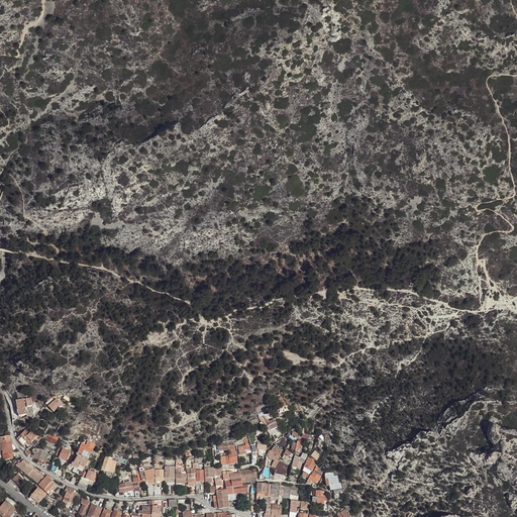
[(16,401),(19,416),(26,415),(25,408),(27,408),(27,406),(32,406),(31,398),(25,399),(26,400),(23,401),(23,400),(16,401)]
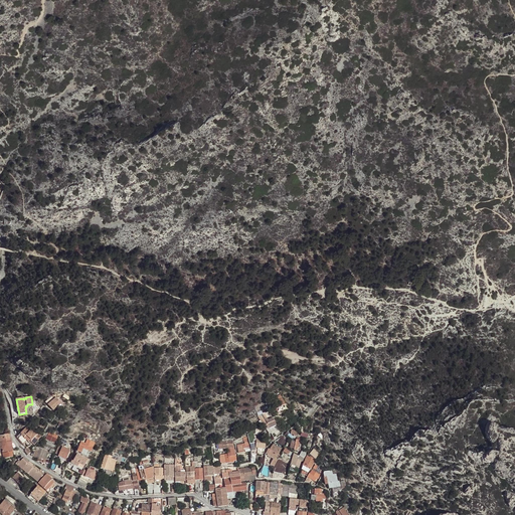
[(285,404),(281,397),(278,399),(277,396),(266,402),(268,406),(270,409),(276,406),(277,409),(285,404)]
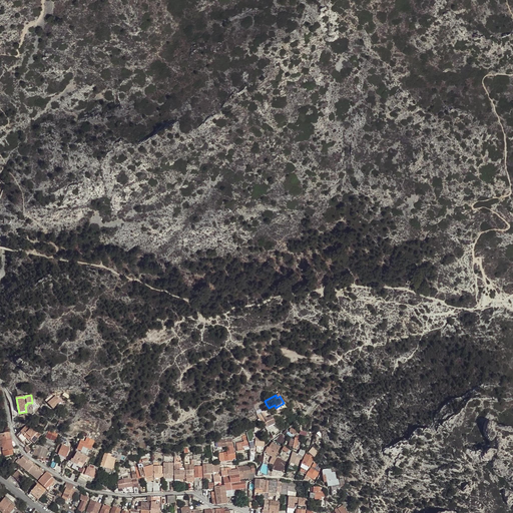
[(48,404),(53,409),(61,402),(55,397),(48,404)]
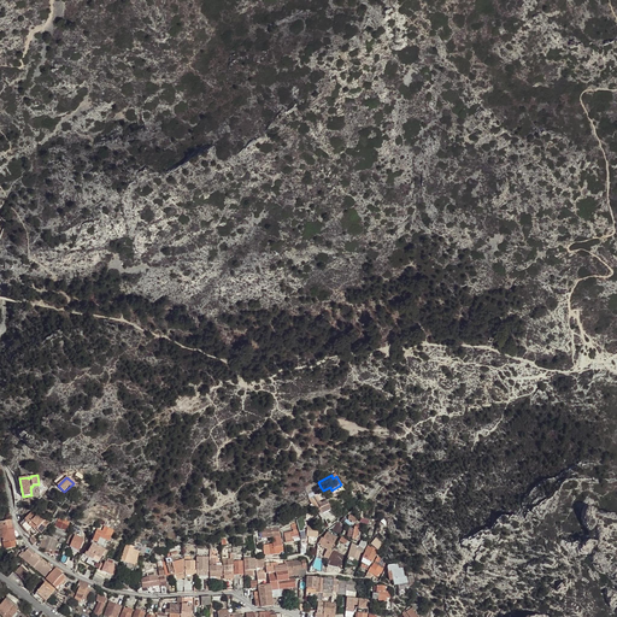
[(309,498),(311,501),(316,510),(321,507),(323,513),(331,509),(328,500),(318,505),(316,499),(313,495),(309,498)]
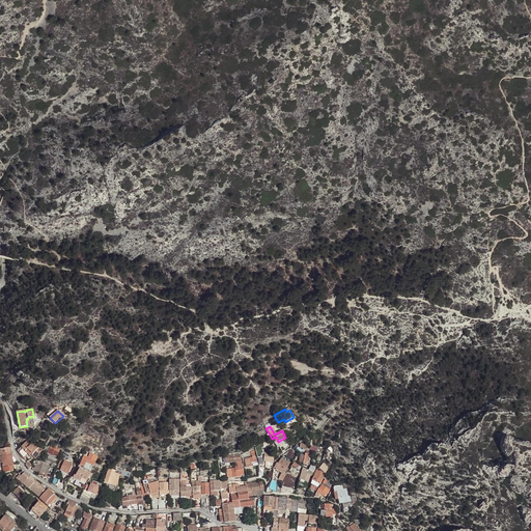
[(24,445),(22,447),(29,455),(30,454),(31,456),(31,455),(33,457),(38,452),(40,453),(42,450),(36,445),(37,444),(34,441),(32,443),(29,440),(24,445)]
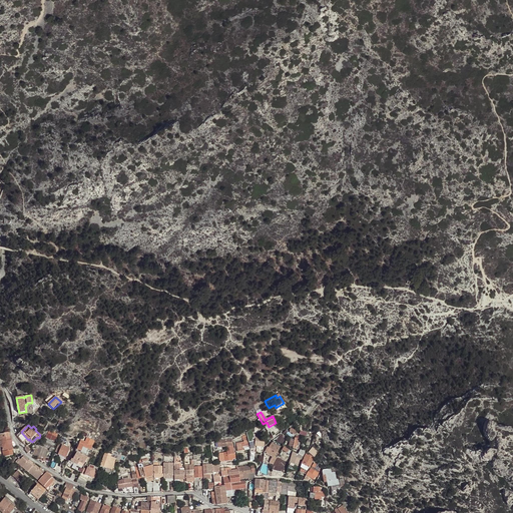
[(49,430),(47,437),(55,441),(58,433),(49,430)]
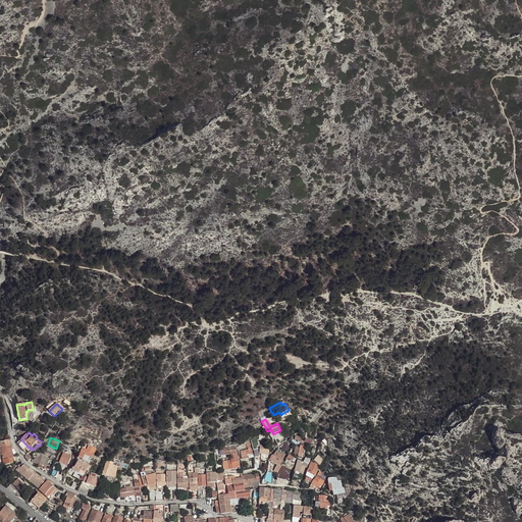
[(10,445),(9,439),(0,441),(0,447),(1,447),(2,454),(4,465),(13,463),(12,459),(12,457),(13,457),(11,445),(10,445)]
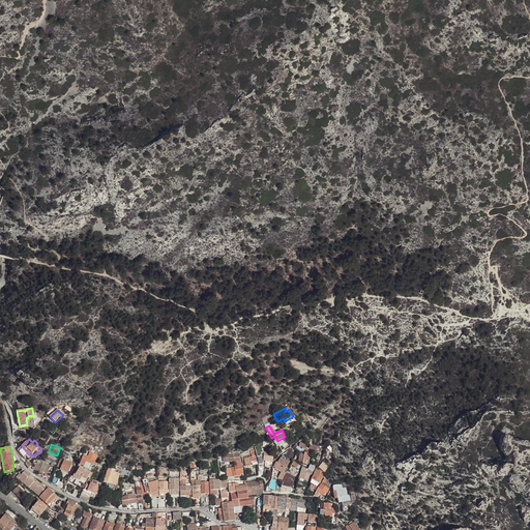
[(307,461),(310,450),(305,450),(305,451),(304,451),(304,454),(300,453),(298,461),(303,462),(302,463),(306,464),(307,461)]
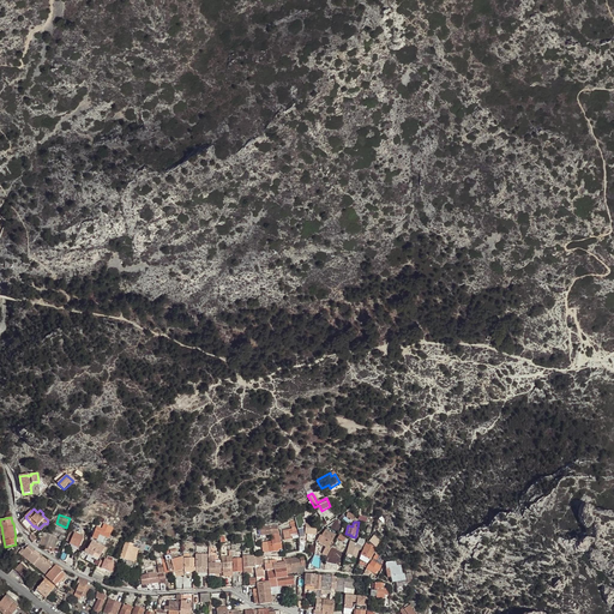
[(306,525),(305,534),(307,534),(317,535),(317,524),(306,523),(306,525)]
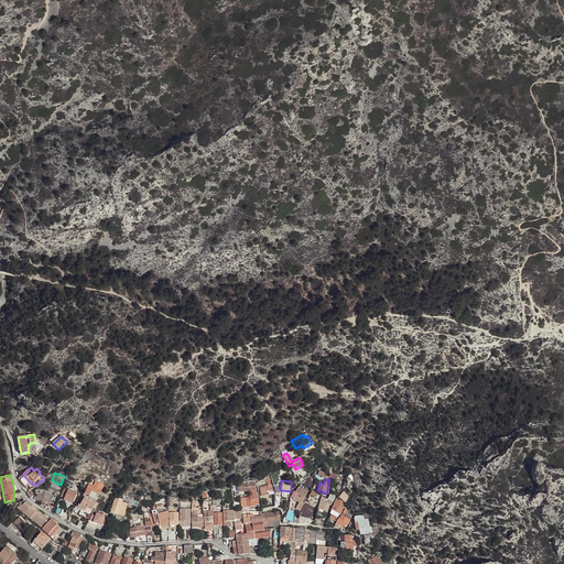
[(255,483),(237,486),(237,488),(234,489),(235,496),(246,495),(246,491),(249,491),(250,497),(240,499),(241,507),(243,509),(256,507),(256,505),(259,505),(255,483)]
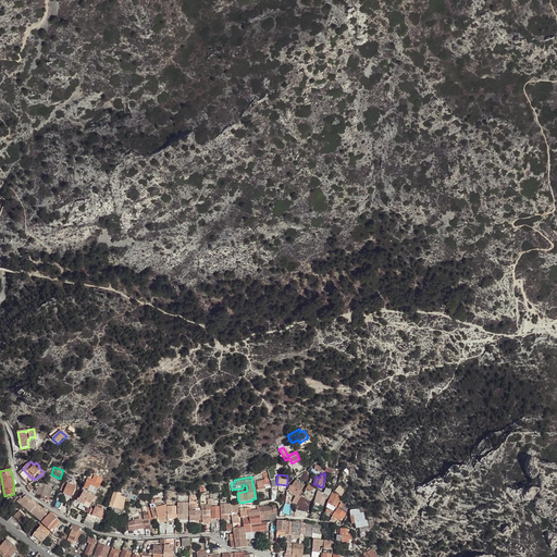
[(88,479),(84,487),(88,490),(90,485),(99,489),(101,483),(102,480),(99,479),(97,478),(96,482),(88,479)]
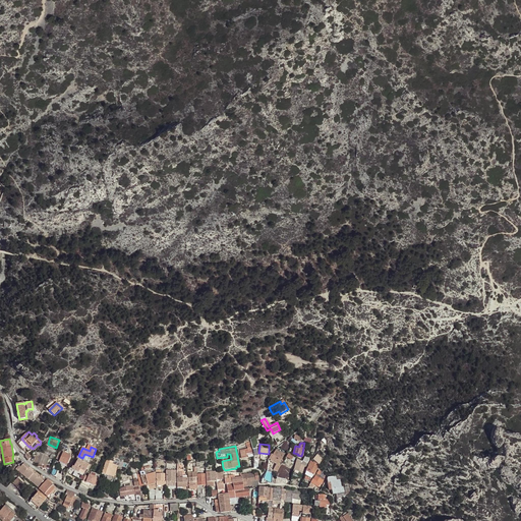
[(240,450),(241,458),(246,458),(246,454),(252,453),(251,447),(247,448),(248,449),(240,450)]
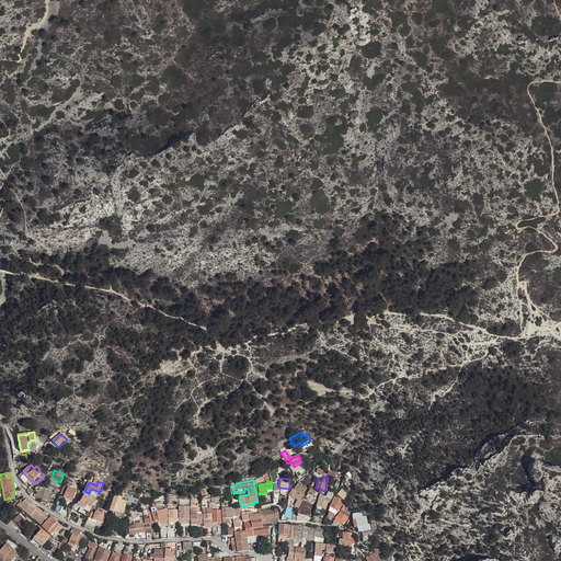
[(55,490),(54,493),(58,494),(60,488),(47,483),(45,487),(55,490)]
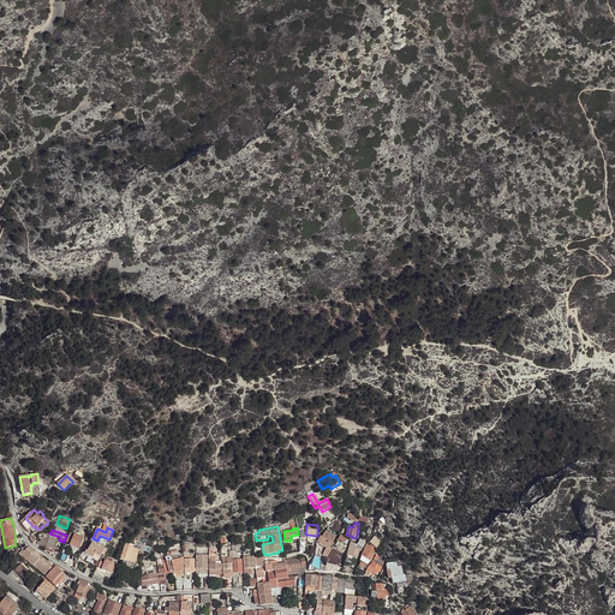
[(335,536),(327,530),(323,537),(321,536),(317,542),(320,542),(318,544),(327,548),(323,555),(327,557),(332,550),(329,549),(335,536)]
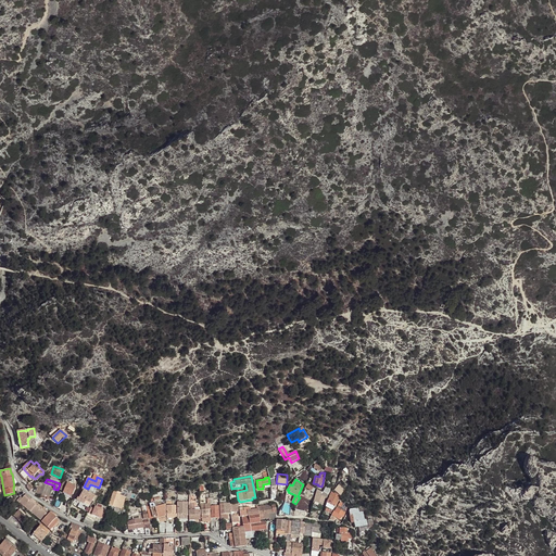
[(38,488),(36,492),(40,494),(39,496),(47,498),(47,496),(49,496),(50,496),(52,488),(43,484),(41,489),(38,488)]
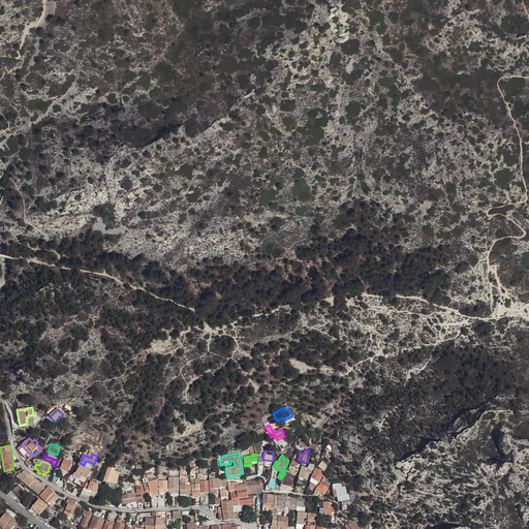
[(322,462),(318,466),(323,471),(328,466),(322,462)]
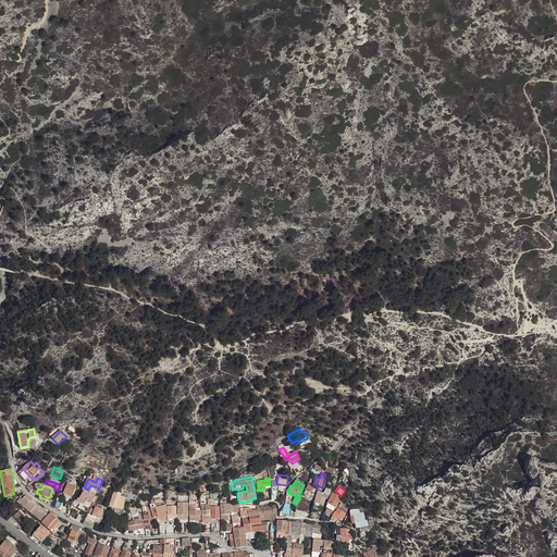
[(121,494),(114,491),(109,506),(122,510),(125,498),(120,496),(121,494)]
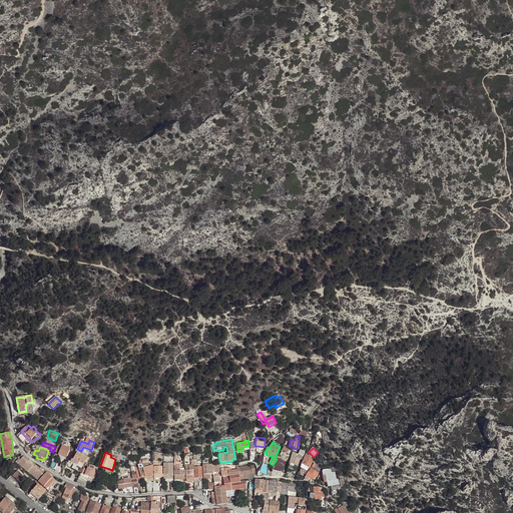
[(298,466),(302,457),(298,456),(297,458),(295,457),(296,453),(293,452),(290,463),(289,464),(291,465),(291,463),(295,464),(298,466)]
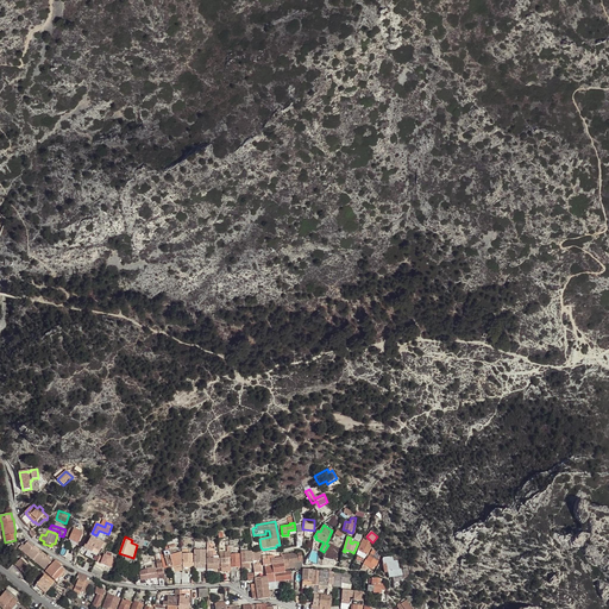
[(104,544),(92,538),(92,539),(90,538),(88,544),(87,546),(85,545),(83,547),(86,548),(86,547),(92,550),(94,546),(100,550),(102,546),(104,544)]
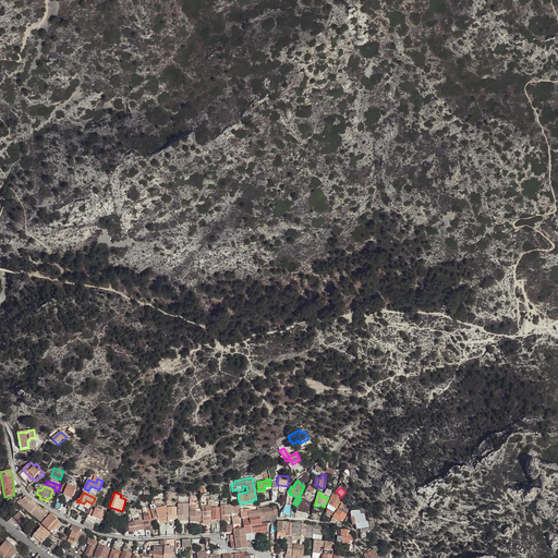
[(337,508),(340,500),(341,501),(342,498),(332,494),(328,504),(327,509),(334,512),(337,508)]
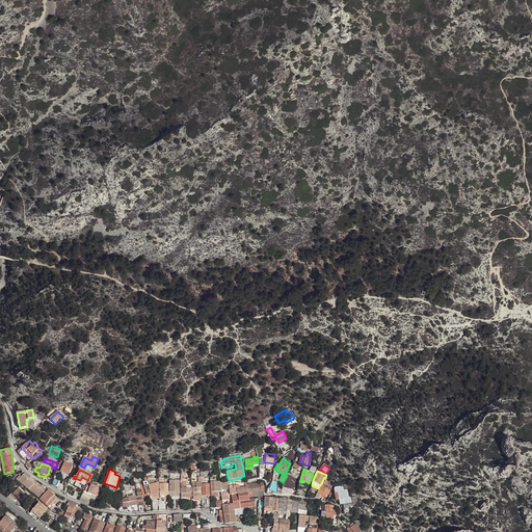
[(20,475),(16,479),(40,498),(45,491),(34,482),(29,478),(24,474),(21,477),(20,475)]
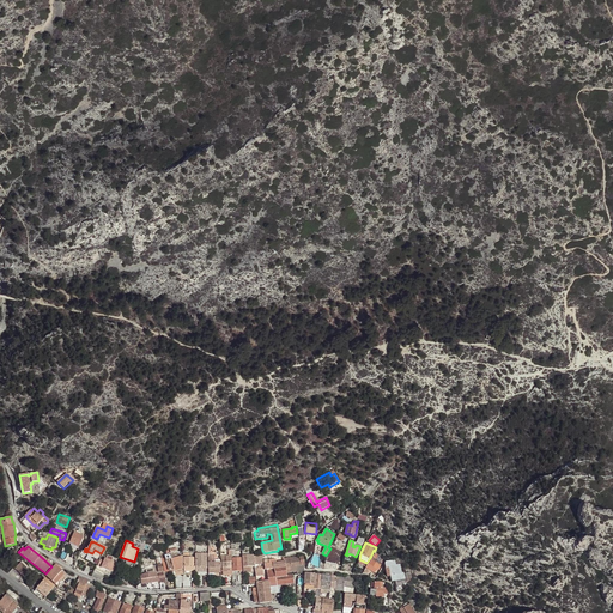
[(345,554),(346,553),(334,547),(329,558),(335,560),(337,558),(343,562),(345,554)]
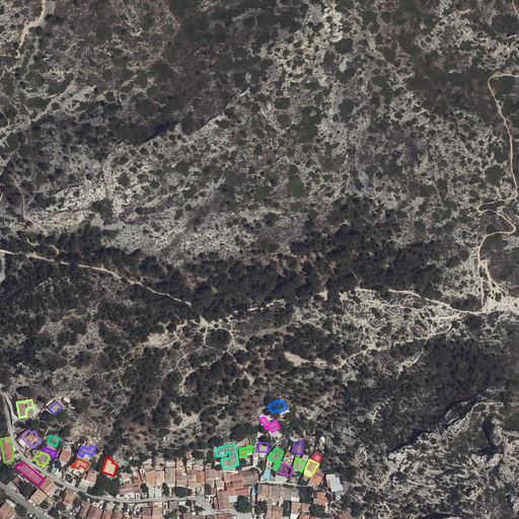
[(5,467),(2,469),(6,474),(14,469),(12,465),(6,468),(5,467)]
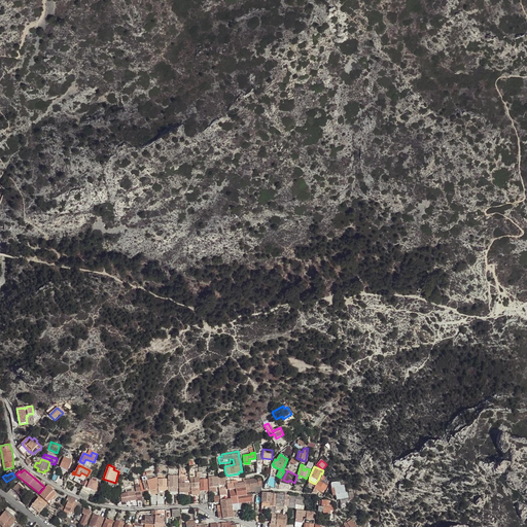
[(152,475),(146,477),(147,481),(149,491),(156,489),(157,489),(157,478),(156,478),(153,479),(153,477),(152,475)]
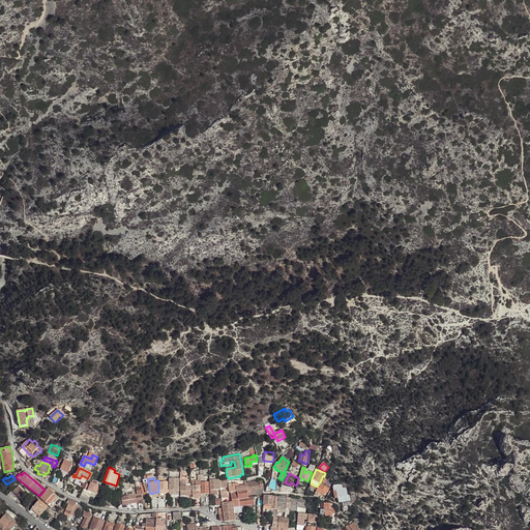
[(169,478),(169,495),(178,495),(178,478),(169,478)]
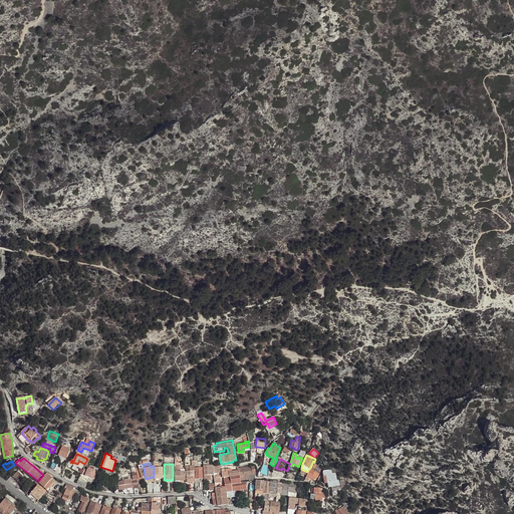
[(175,464),(175,481),(179,481),(185,481),(185,472),(180,472),(180,470),(180,464),(175,464)]
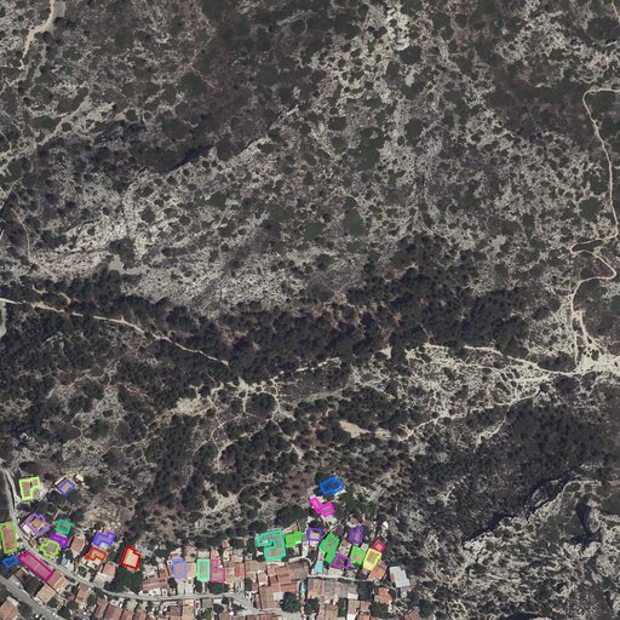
[(379,560),(377,564),(385,570),(388,567),(382,563),(383,562),(379,560)]
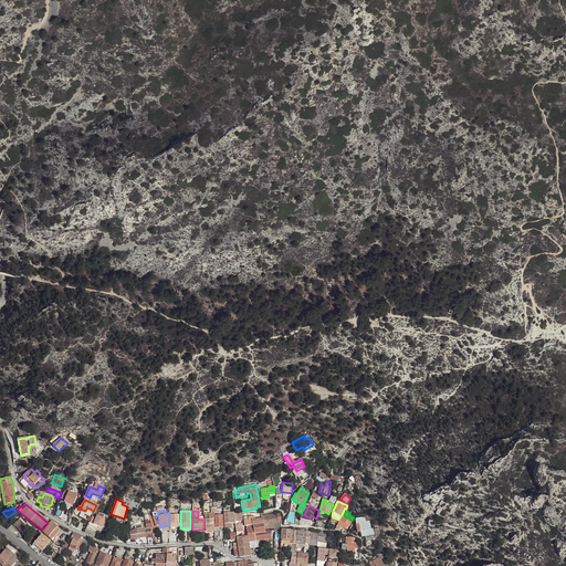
[(224,513),(224,528),(233,528),(232,523),(236,523),(236,520),(234,513),(232,513),(232,512),(224,513)]
